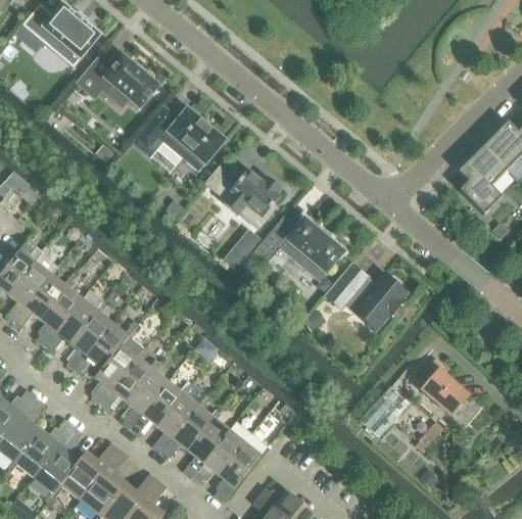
[(0,0),(0,6),(3,10),(10,2),(11,3),(13,0),(0,0)]
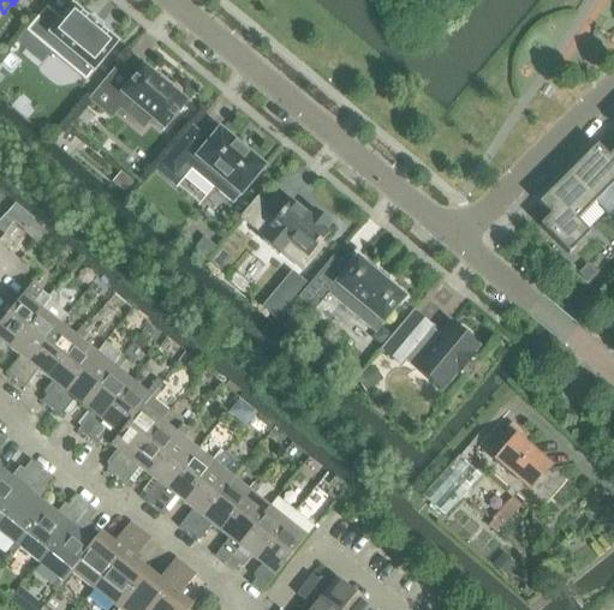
[(48,0),(28,27),(85,73),(94,64),(95,65),(119,35),(76,0),(71,0),(63,12),(48,0)]
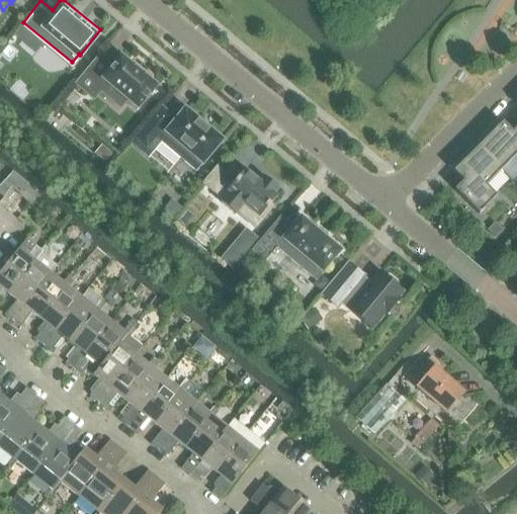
[(138,107),(158,84),(144,72),(145,72),(136,64),(135,64),(121,53),(113,63),(100,52),(75,81),(94,97),(101,89),(120,105),(127,98),(138,107)]
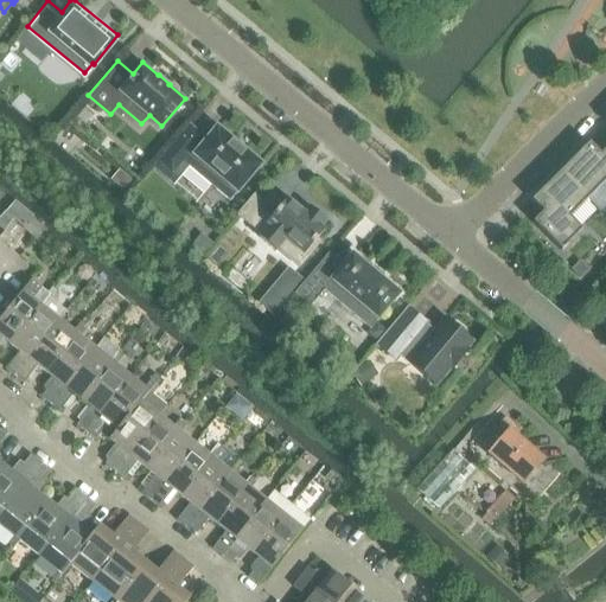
[(230,198),(261,162),(217,126),(208,136),(204,135),(205,134),(190,121),(158,159),(173,172),(184,159),(230,198)]
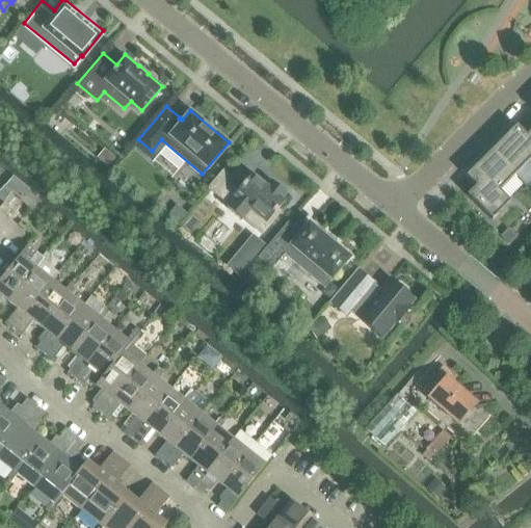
[(500,152),(523,175),(530,166),(530,129),(527,133),(516,123),(494,146),(500,152)]
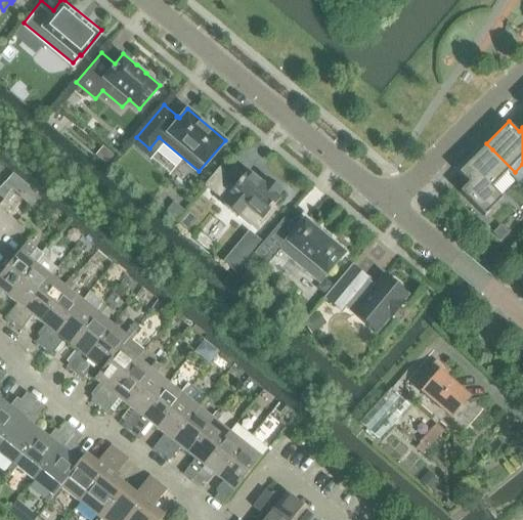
[(103,143),(95,153),(111,165),(118,156),(103,143)]
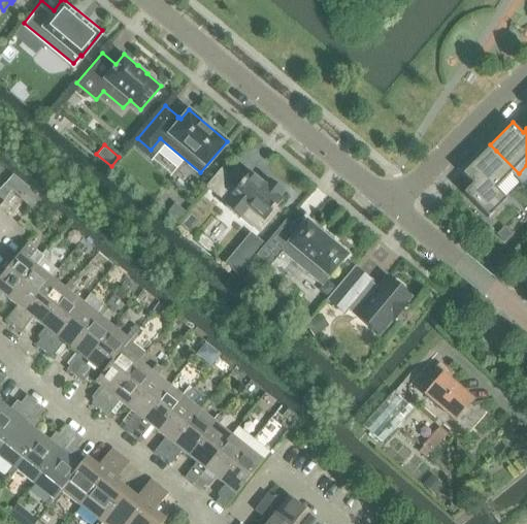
[(503,190),(520,173),(519,173),(496,151),(470,175),(481,185),(471,194),(497,219),(515,200),(503,190)]
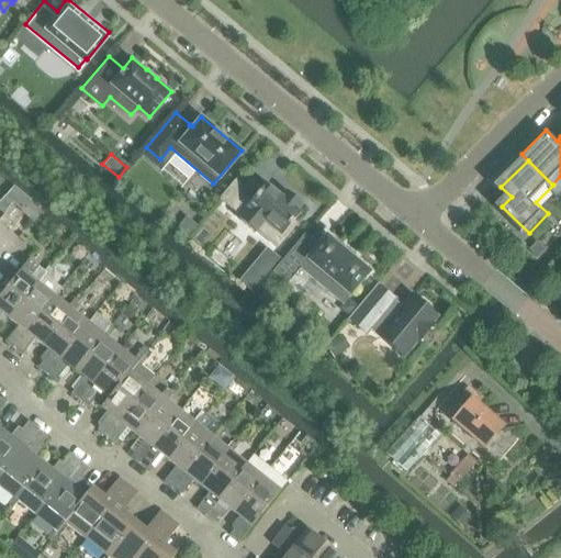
[(257,227),(277,244),(295,222),(293,220),(301,211),(298,209),(303,202),(287,189),(282,194),(276,189),(273,192),(271,190),(270,191),(250,175),(244,183),(236,177),(220,196),(242,214),(239,216),(256,230),(257,227)]
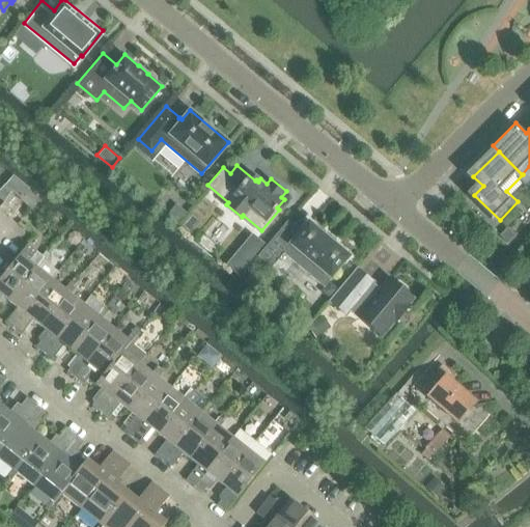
[(30,187),(14,173),(0,189),(0,196),(3,199),(12,189),(22,196),(30,187)]
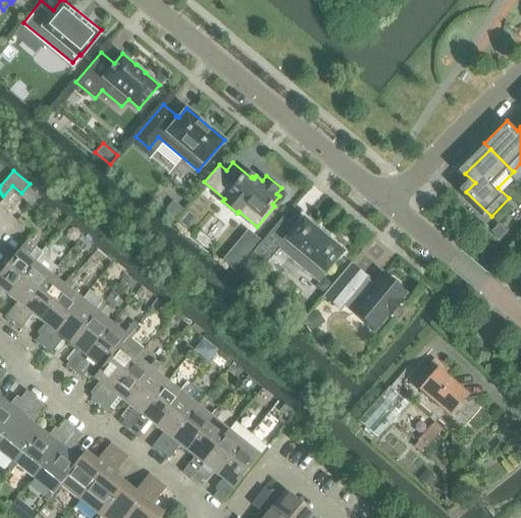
[(40,194),(29,186),(20,196),(32,204),(40,194)]
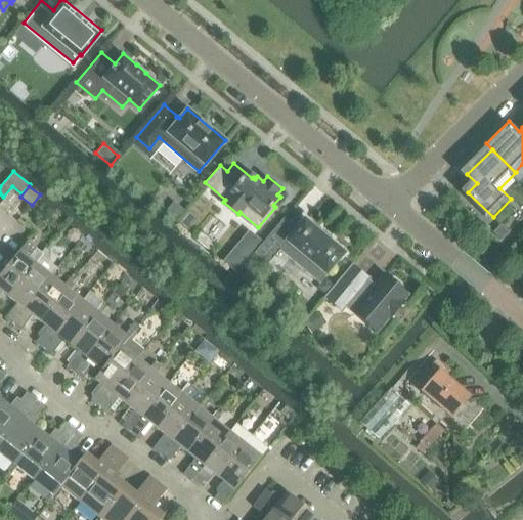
[(174,199),(166,210),(175,217),(184,207),(174,199)]
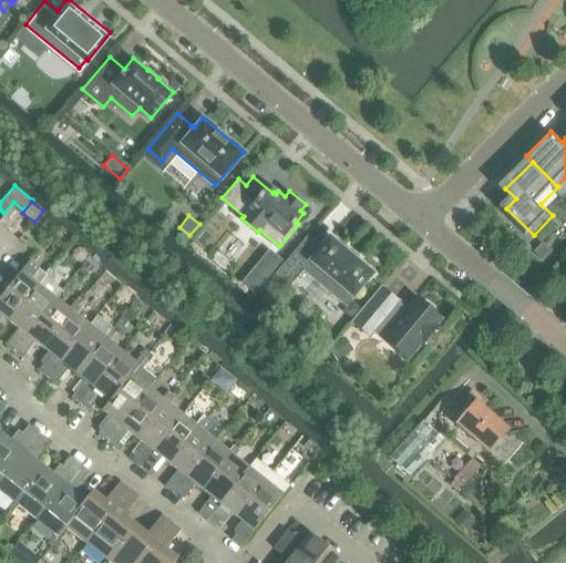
[(373,272),(329,235),(320,246),(307,234),(276,272),(290,284),(304,268),(346,305),(373,272)]
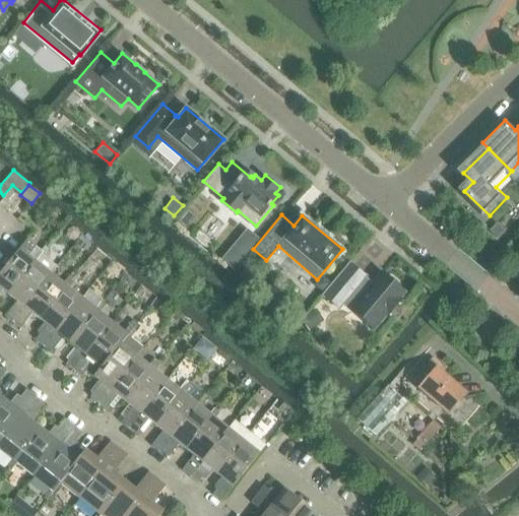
[(498,219),(490,228),(499,236),(506,229),(498,219)]
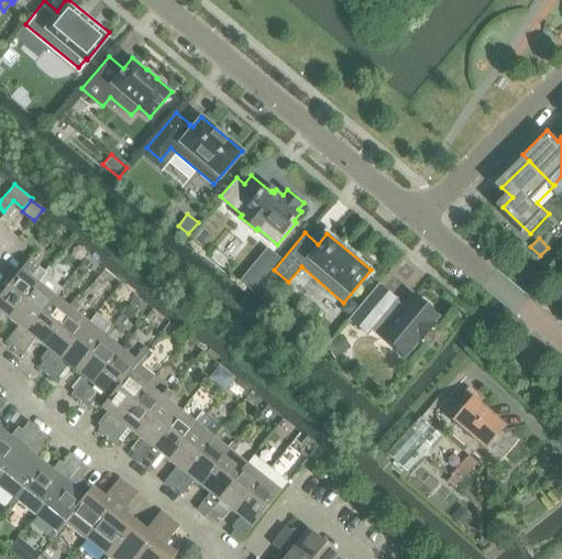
[(0,314),(2,311),(10,317),(45,273),(48,270),(31,255),(0,294),(0,314)]
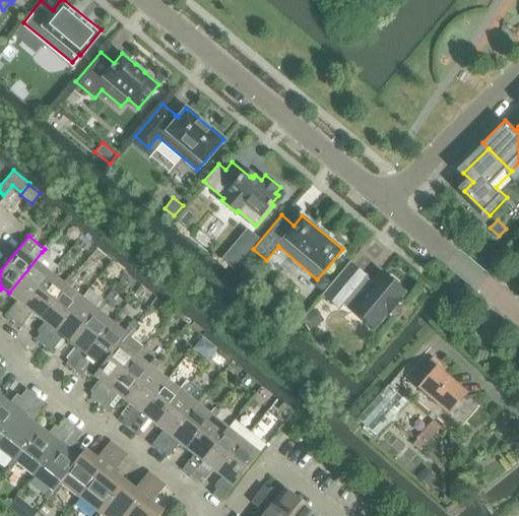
[(231,246),(221,257),(236,269),(245,258),(231,246)]
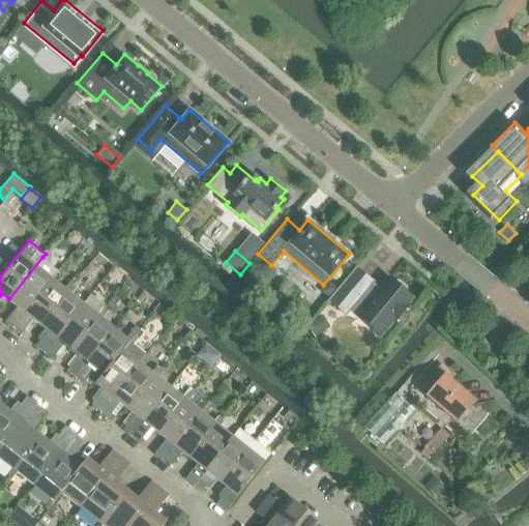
[(5,319),(13,325),(52,278),(59,268),(42,257),(9,298),(17,304),(5,319)]
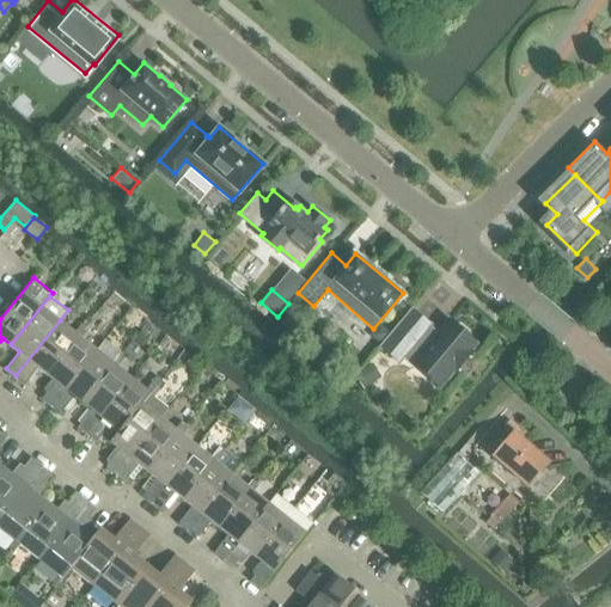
[(470,348),(476,342),(470,337),(470,331),(460,324),(454,325),(448,319),(435,336),(427,327),(431,323),(413,307),(382,344),(399,360),(404,354),(414,362),(413,362),(440,385),(454,367),(456,368),(471,349),(470,348)]
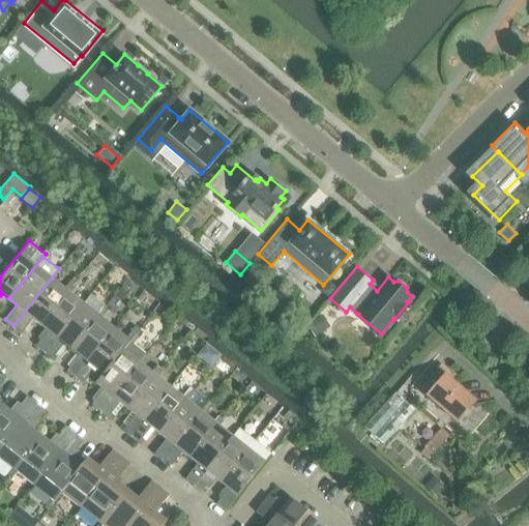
[(74,275),(64,287),(67,290),(72,283),(77,278),(74,275)]
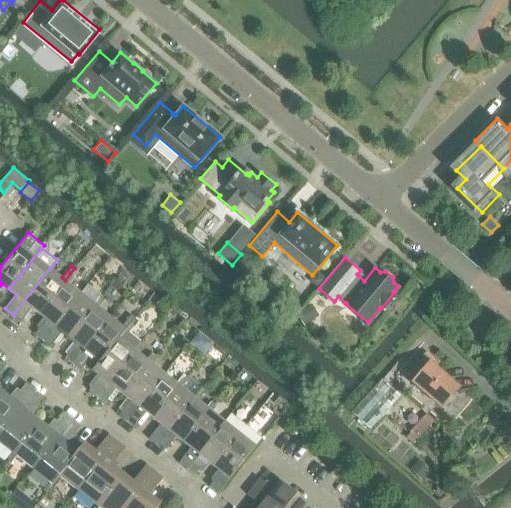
[(62,277),(50,268),(13,314),(21,320),(32,306),(39,312),(65,280),(62,277)]
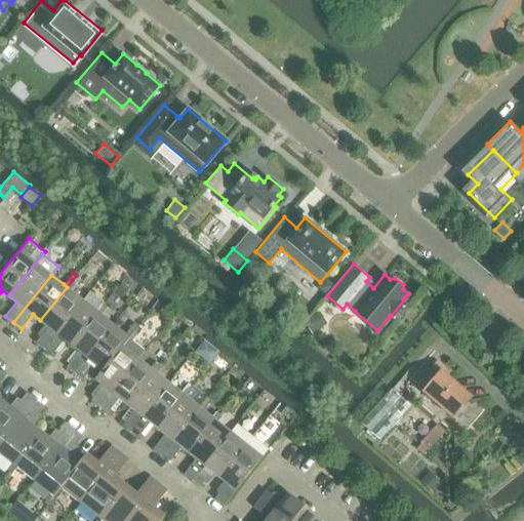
[(326,277),(321,282),(322,288),(327,293),(335,284),(326,277)]
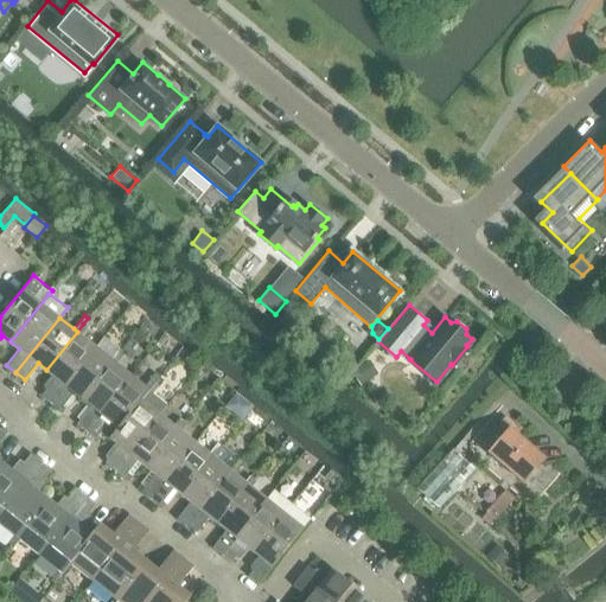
[(83,324),(77,332),(81,334),(87,326),(83,324)]
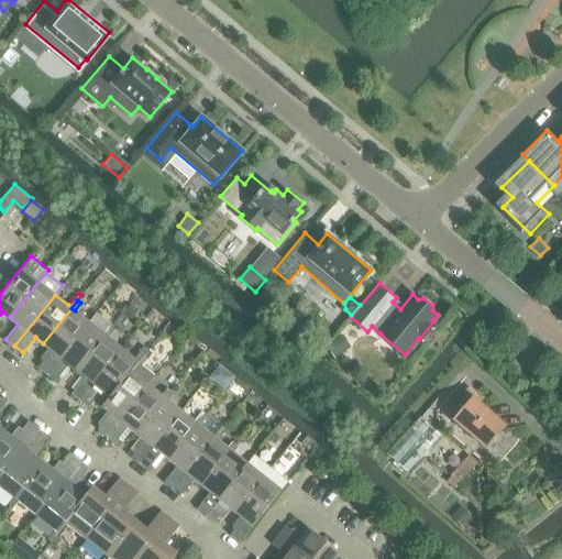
[(75,310),(72,308),(43,343),(51,350),(39,365),(47,372),(88,321),(75,310)]
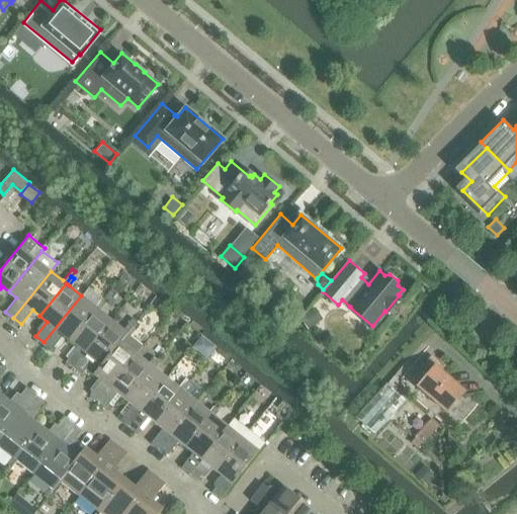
[(88,285),(81,295),(44,342),(52,348),(63,334),(70,340),(96,307),(103,297),(88,285)]
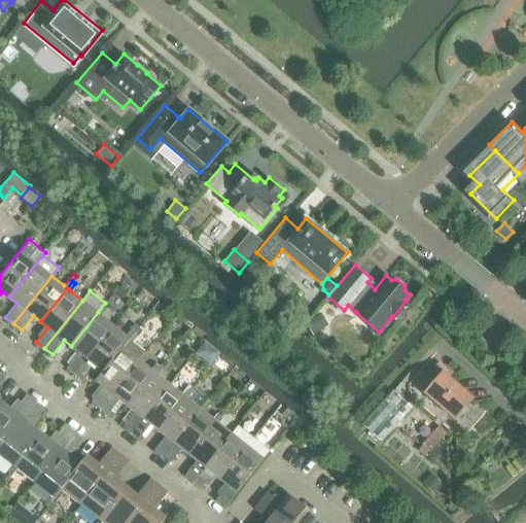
[(113,324),(98,312),(71,346),(78,352),(67,367),(75,373),(113,324)]
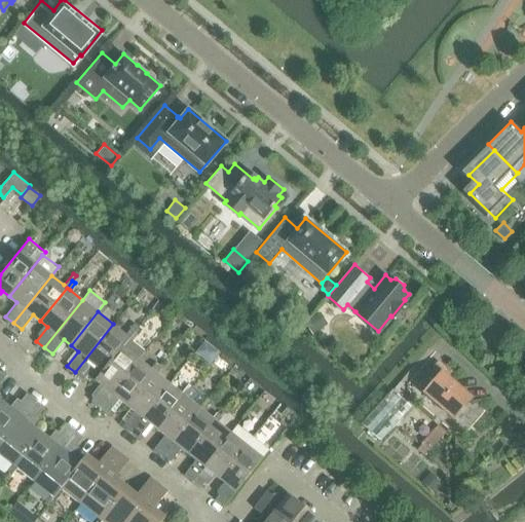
[(315,313),(305,321),(313,333),(324,325),(315,313)]
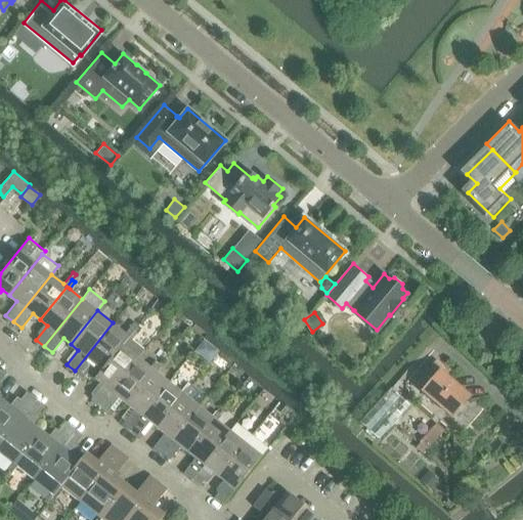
[(94,362),(101,369),(102,369),(128,336),(125,333),(113,322),(75,371),(83,377),(94,362)]
